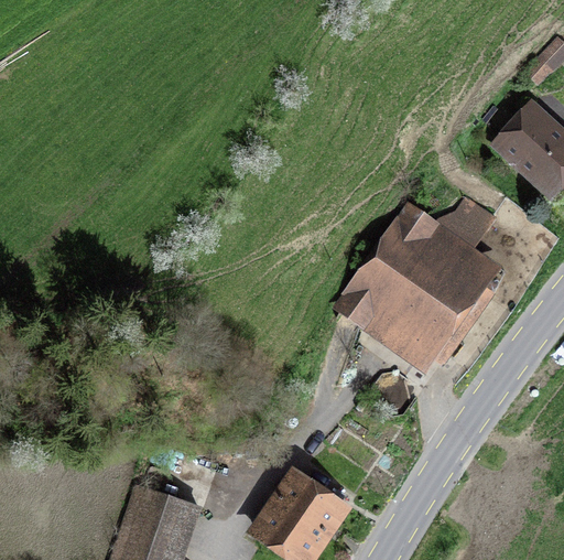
[(563,39),(556,33),(523,68),(538,82),(549,70),(551,72),(562,61),(563,63),(563,39)]
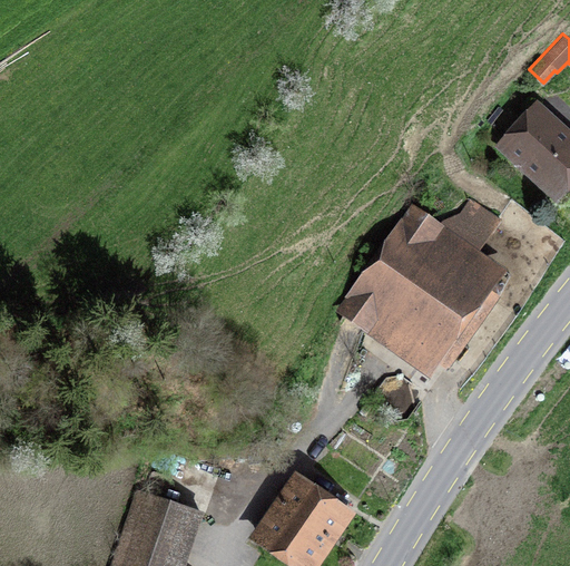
[(493,144),(559,203),(569,191),(569,127),(536,97),(493,144)]
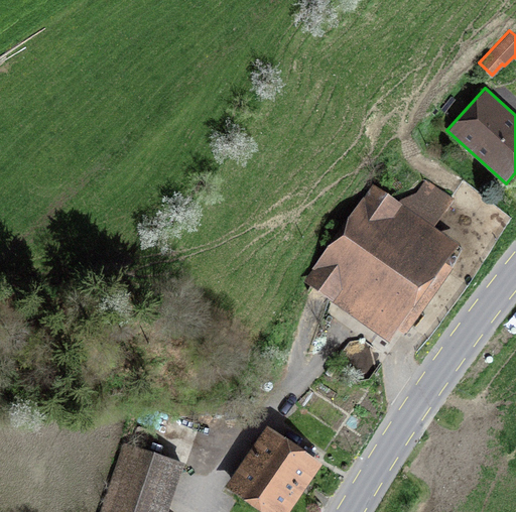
[(440,105),(444,109),(456,97),(452,93),(440,105)]
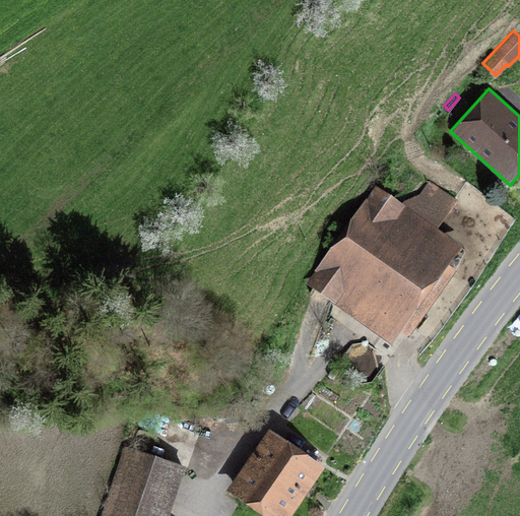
[(305,283),(392,344),(462,246),(438,229),(459,198),(428,177),(406,206),(375,184),(305,283)]
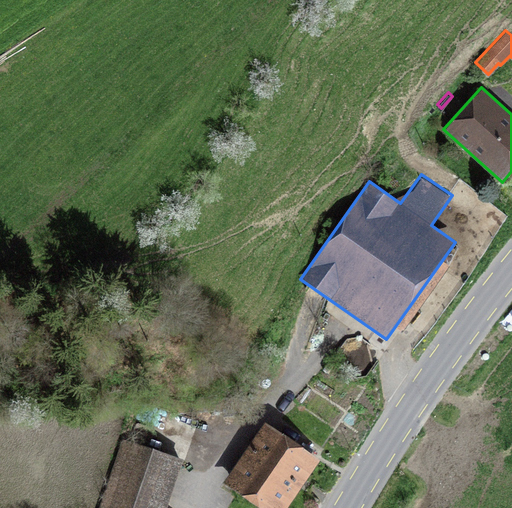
[(122,440),(97,507),(167,507),(185,459),(158,451),(162,441),(150,437),(153,425),(139,421),(129,442),(122,440)]
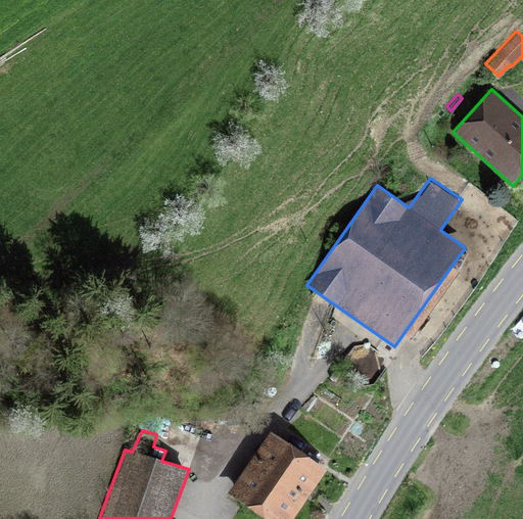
[(291,518),(326,470),(270,431),(227,492),(265,518),(291,518)]
